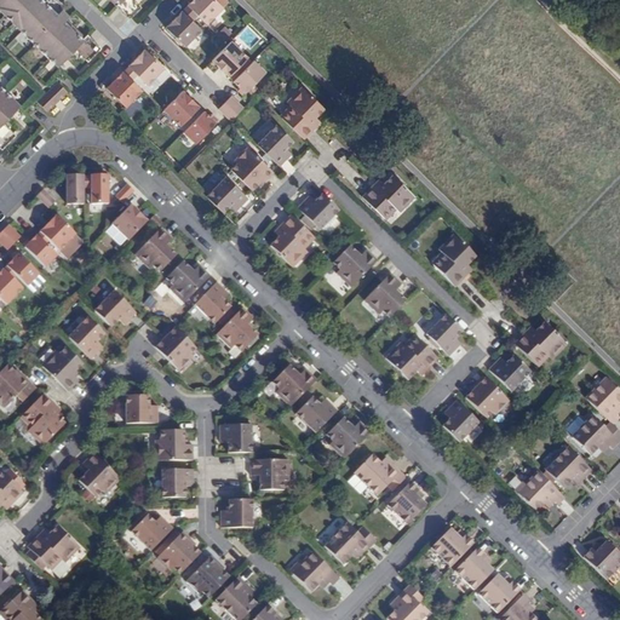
[(0,0),(0,11),(58,68),(75,50),(89,63),(102,49),(87,35),(82,40),(64,22),(69,17),(62,11),(62,6),(62,5),(56,0),(46,0),(44,3),(41,0),(0,0)]
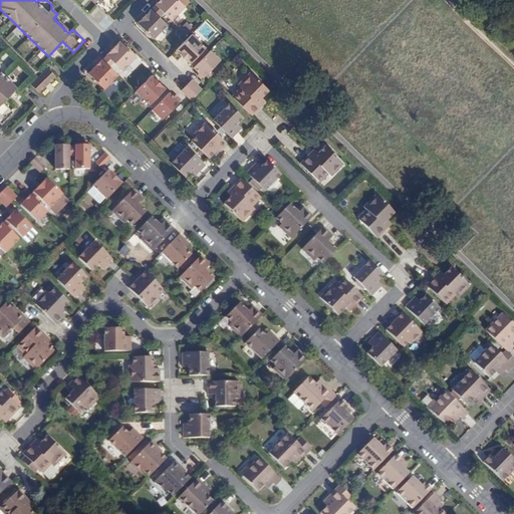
[(95,0),(98,2),(95,5),(107,16),(117,6),(110,0),(95,0)]
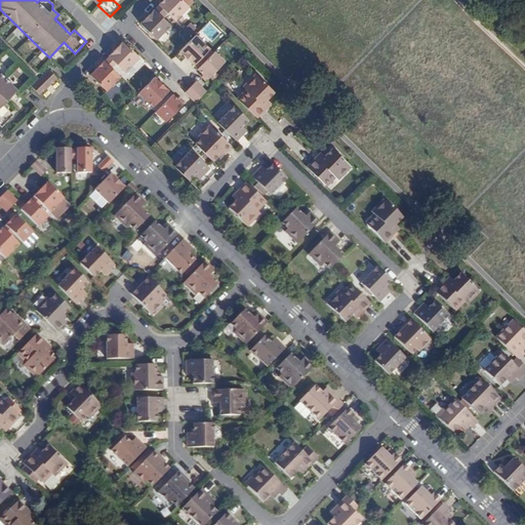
[(182,0),(163,0),(159,5),(167,12),(175,21),(189,7),(182,0)]
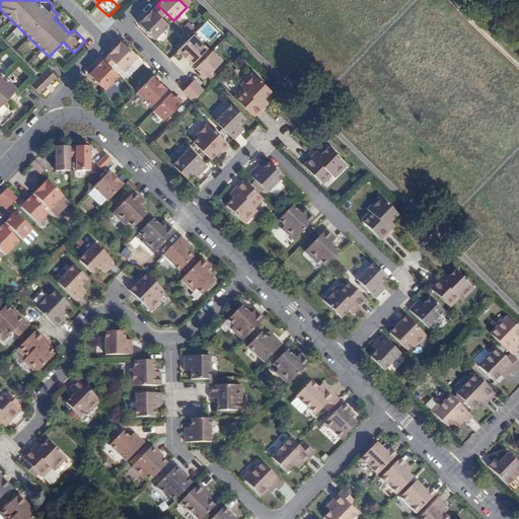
[(165,12),(157,5),(152,9),(160,17),(165,12)]
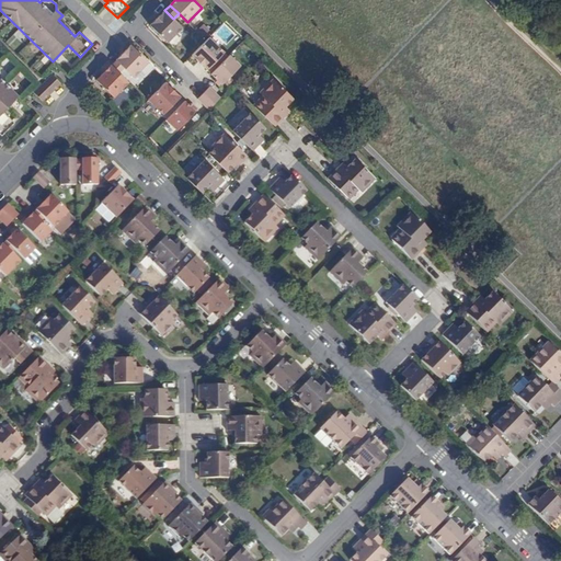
[(173,19),(164,10),(150,25),(168,43),(182,27),(173,19)]
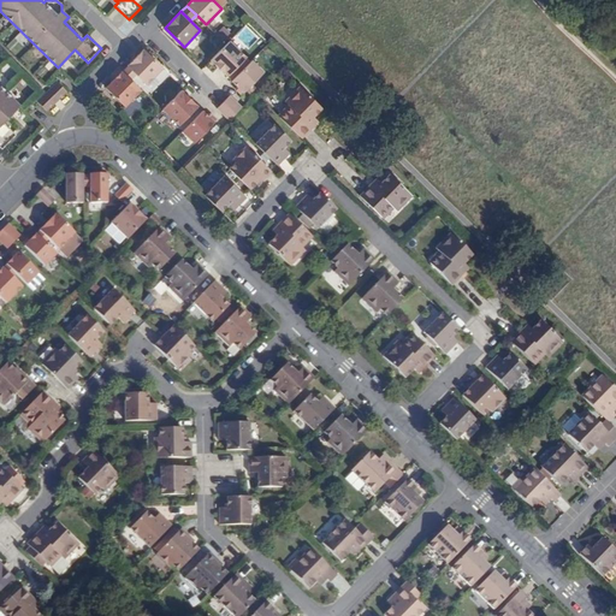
[(227,77),(247,57),(230,41),(226,45),(211,60),(227,77)]
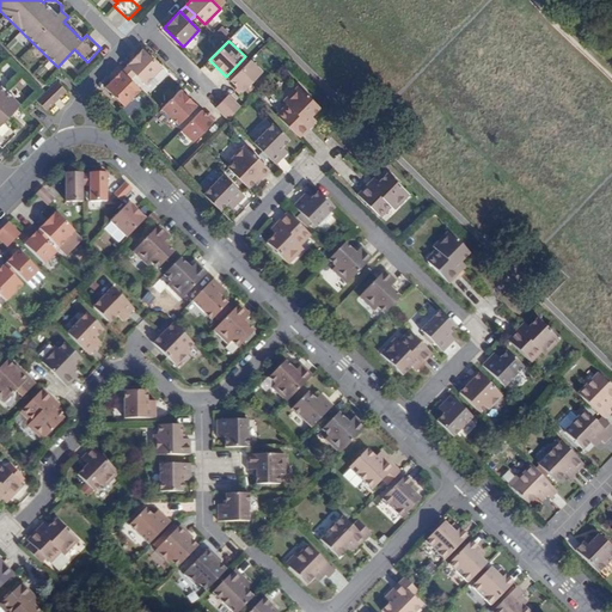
[(142,49),(127,66),(136,74),(146,85),(163,68),(142,49)]
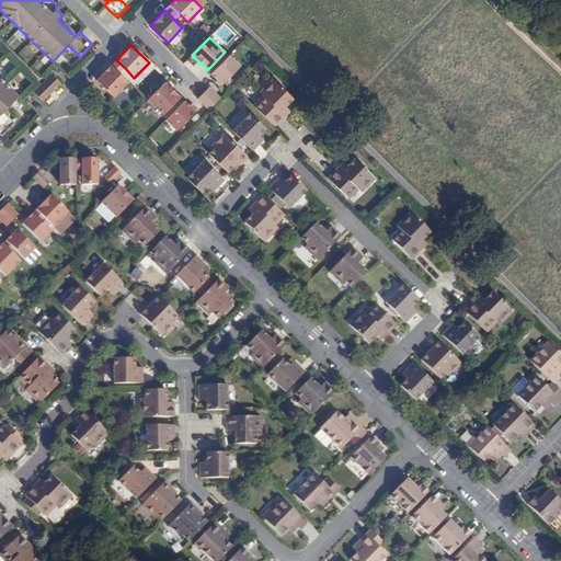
[(229,55),(210,73),(221,84),(240,66),(229,55)]
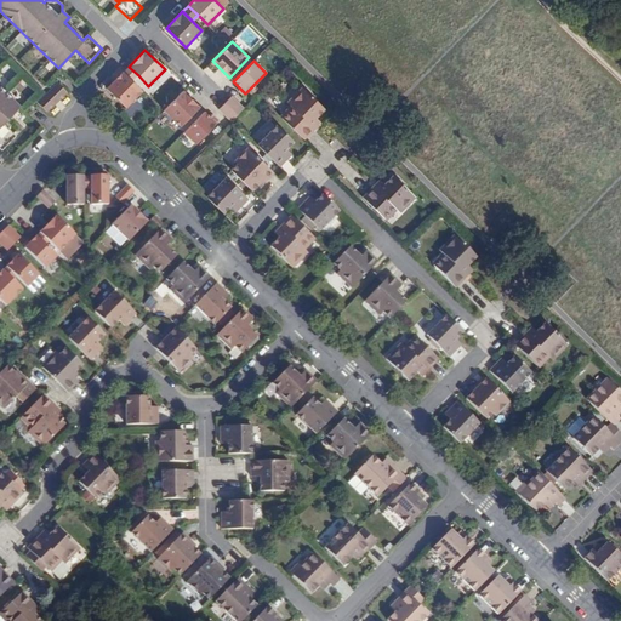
[(129,67),(123,72),(132,81),(138,75),(129,67)]
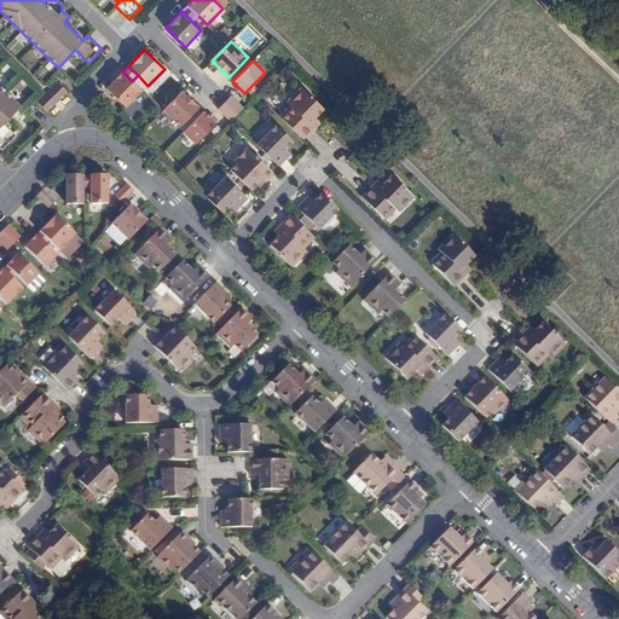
[(169,74),(165,69),(148,86),(152,91),(169,74)]
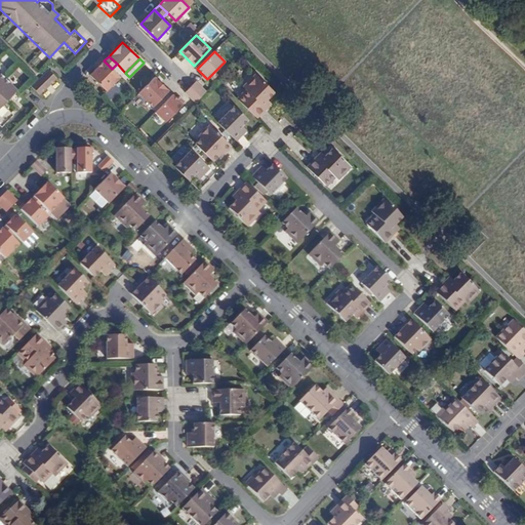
[(112,69),(104,61),(90,75),(107,91),(121,77),(112,69)]
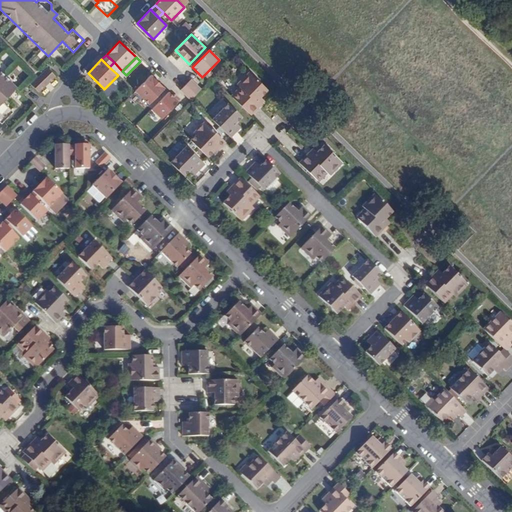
[(47,70),(29,86),(37,95),(56,79),(47,70)]
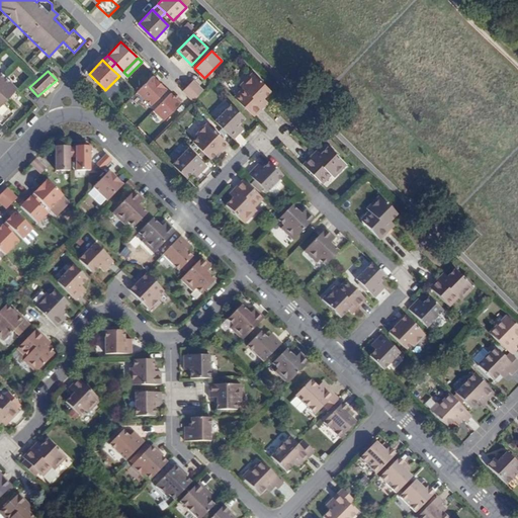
[(0,123),(1,125),(13,113),(3,102),(16,88),(0,72),(0,123)]
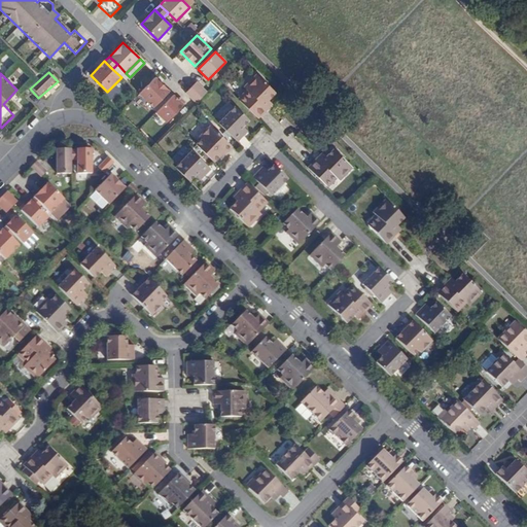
[(248,92),(240,101),(258,118),(268,109),(264,105),(269,100),(276,93),(256,74),(244,86),(248,92)]
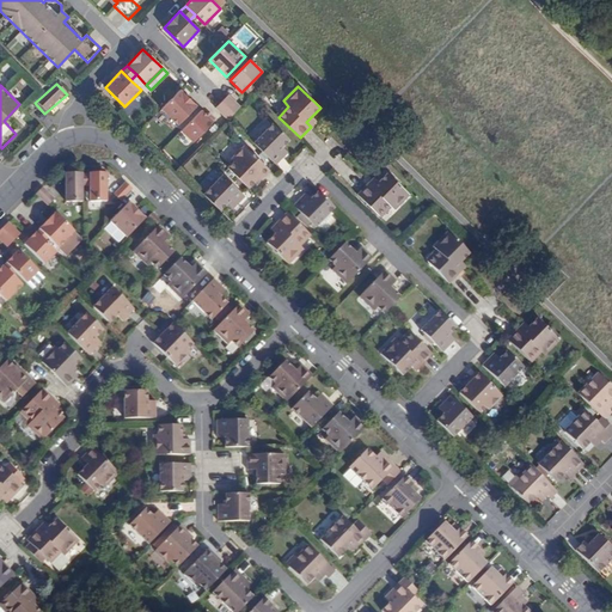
[(181,90),(161,109),(178,124),(197,105),(181,90)]
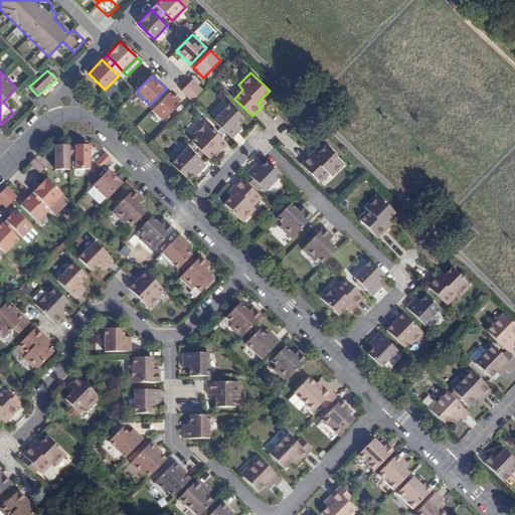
[(197,96),(202,90),(192,80),(187,86),(197,96)]
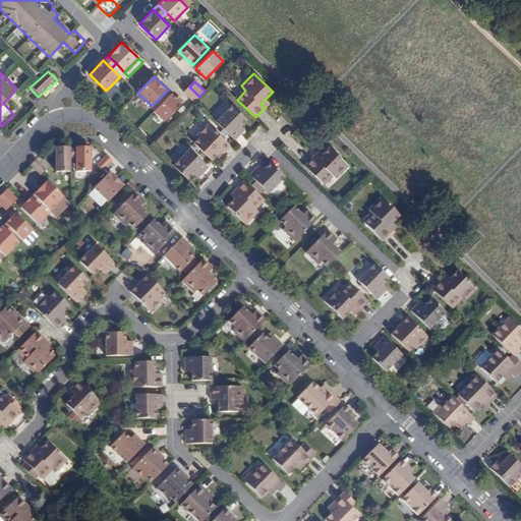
[(184,92),(193,102),(194,101),(199,97),(189,87),(184,92)]
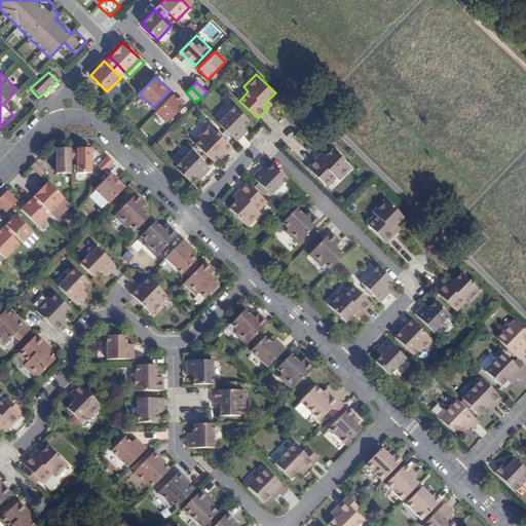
[(173,95),(155,112),(165,122),(183,105),(173,95)]
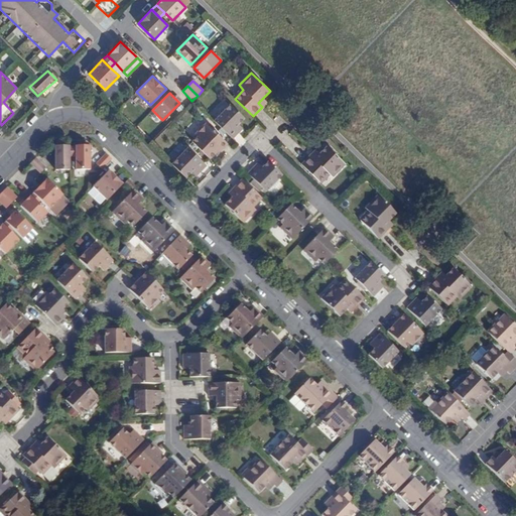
[(267,102),(263,98),(258,103),(262,107),(266,103),(267,102)]
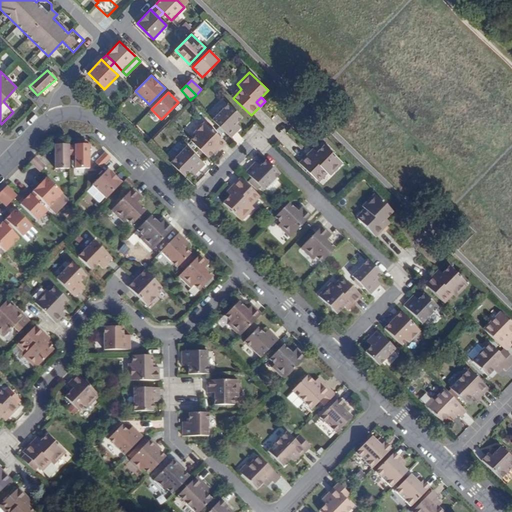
[(228,103),(212,119),(231,137),(236,132),(238,130),(233,126),(236,123),(242,116),(228,103)]
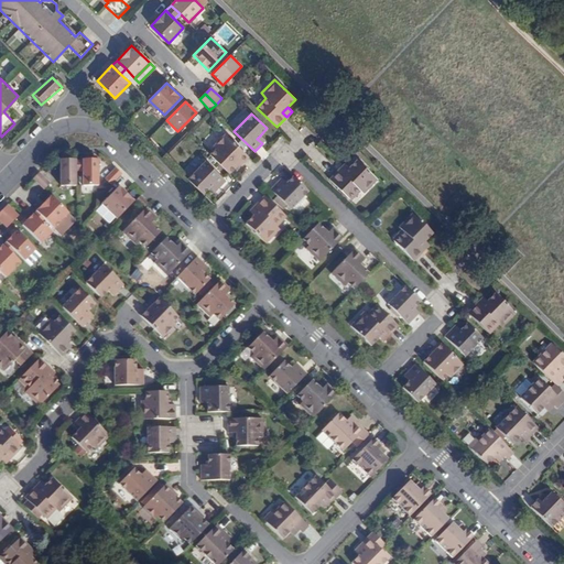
[(215,149),(209,154),(229,173),(238,164),(239,166),(243,162),(249,156),(225,133),(213,147),(215,149)]
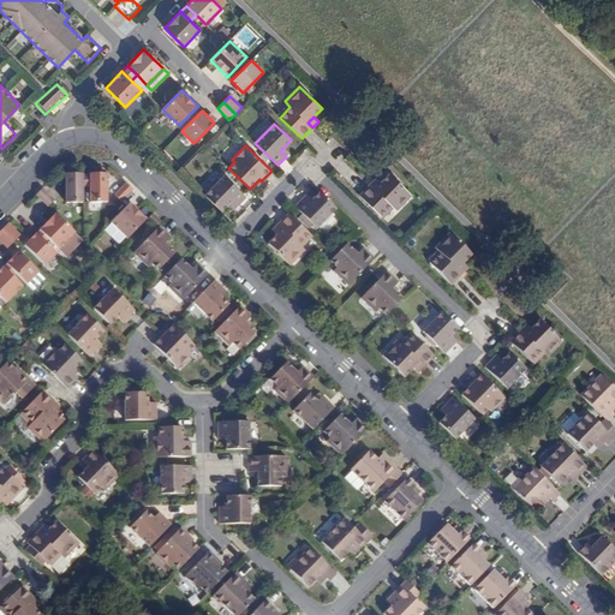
[(83,187),(83,174),(66,174),(66,203),(83,203),(83,187)]
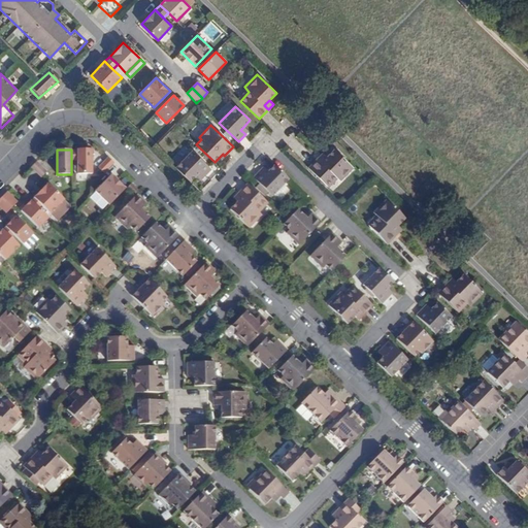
[(92,150),(77,150),(77,161),(77,174),(92,174),(92,150)]
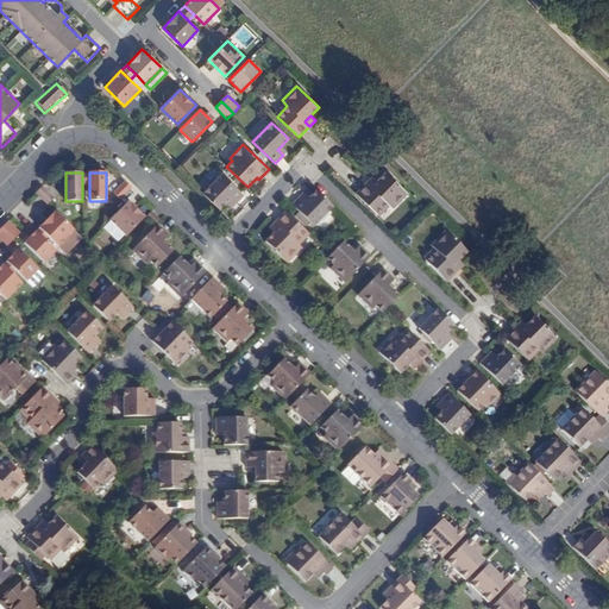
[(221,173),(202,193),(219,209),(226,201),(230,198),(236,203),(244,195),(221,173)]
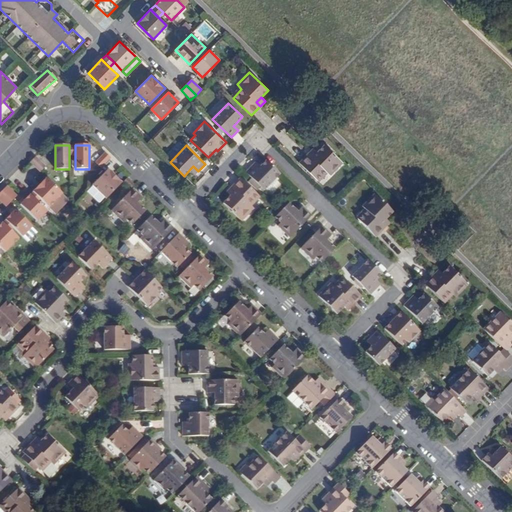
[(312,157),(308,153),(299,162),(317,180),(326,171),(327,173),(330,176),(342,163),(324,145),(317,152),(312,157)]
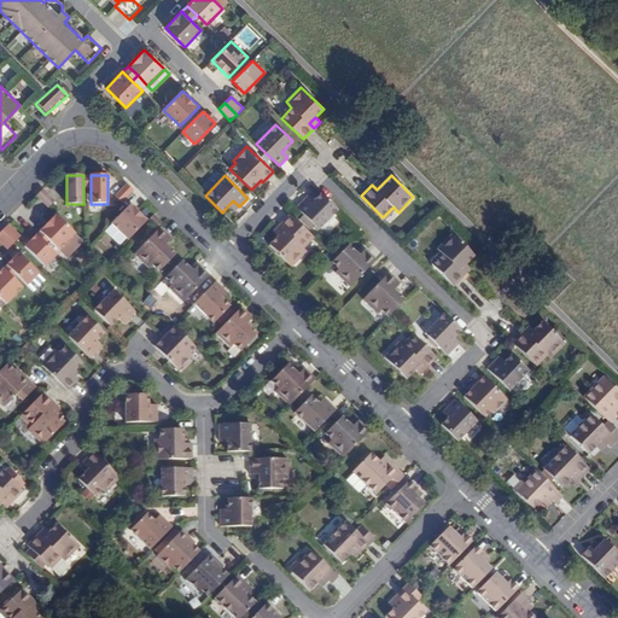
[(378,179),(377,180),(372,185),(377,190),(383,184),(378,179)]
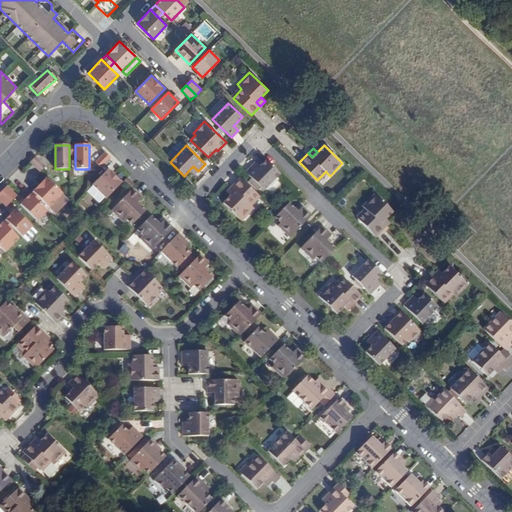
[(95,162),(102,167),(110,155),(103,150),(95,162)]
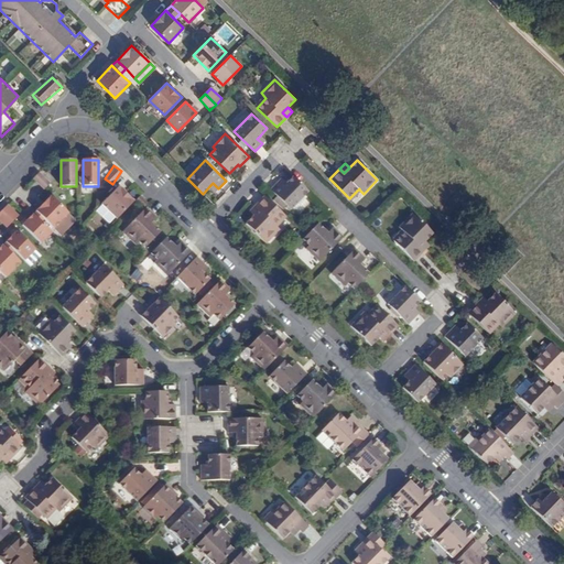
[(50,184),(39,173),(33,179),(35,181),(40,186),(44,190),(50,184)]
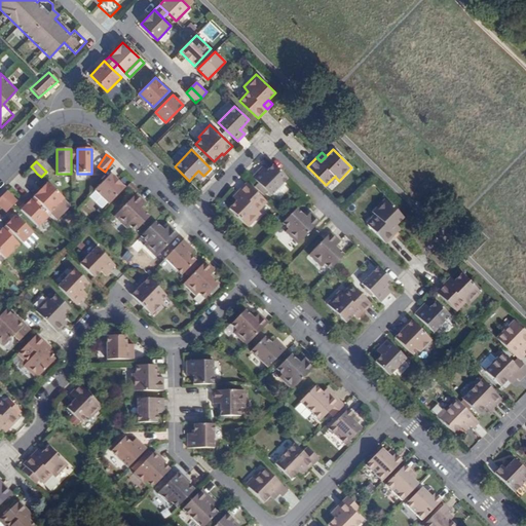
[(288,179),(273,165),(267,172),(264,175),(259,170),(252,178),(271,196),(288,179)]
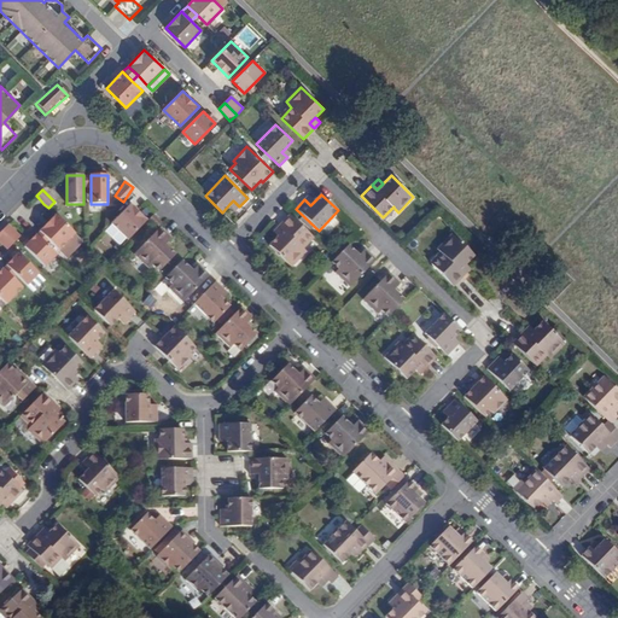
[(146,221),(147,221),(130,204),(111,225),(128,240),(146,221)]
